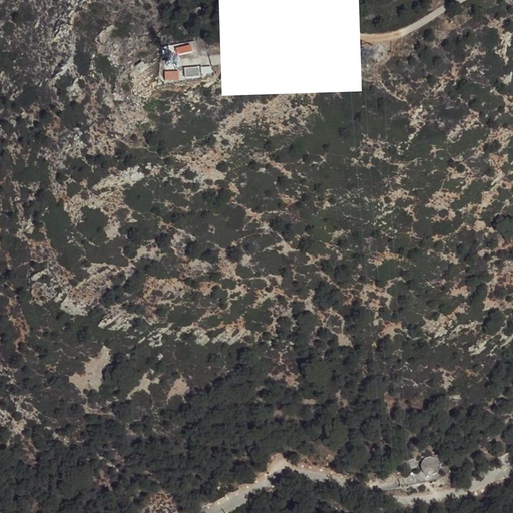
[(195,42),(174,47),(177,57),(197,53),(195,42)]
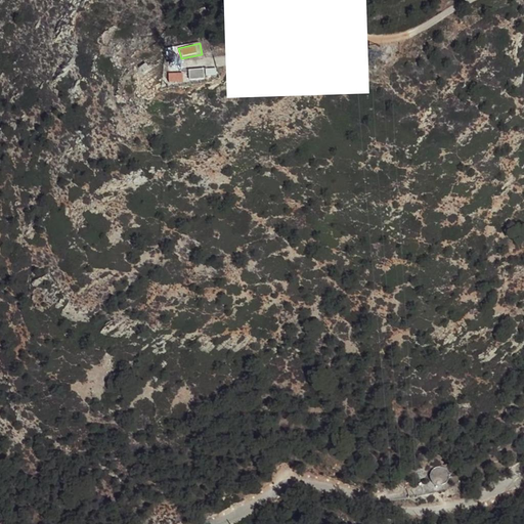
[(145,63),(138,69),(143,76),(150,72),(145,63)]
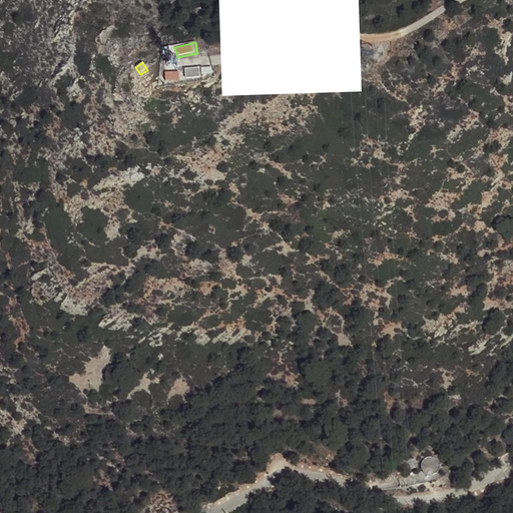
[(200,69),(185,70),(185,80),(200,78),(200,69)]
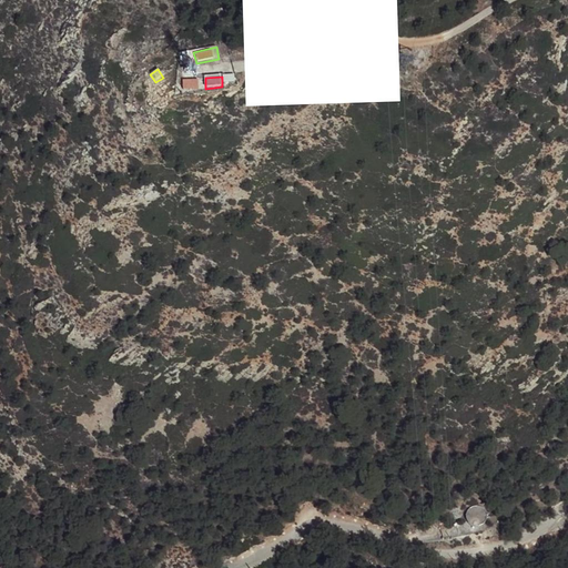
[(199,81),(183,81),(183,91),(199,91),(199,81)]
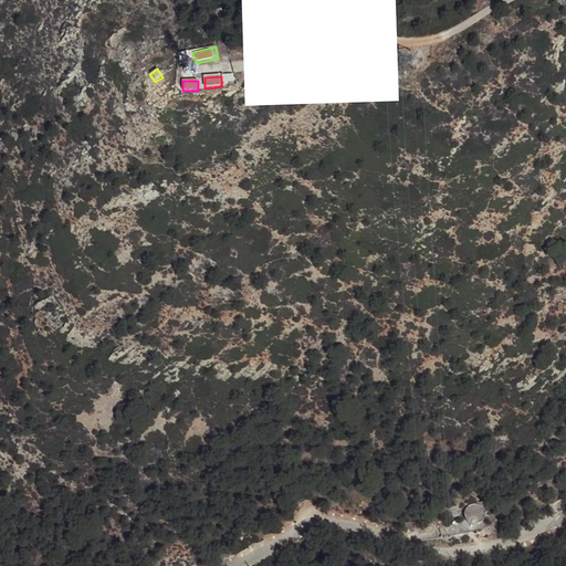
[(485,517),(485,514),(484,511),(482,507),(480,505),(475,504),(472,505),(469,506),(465,509),(463,512),(463,515),(463,520),(465,523),(468,525),(472,527),(475,527),(479,526),(482,524),(484,522),(485,517)]
